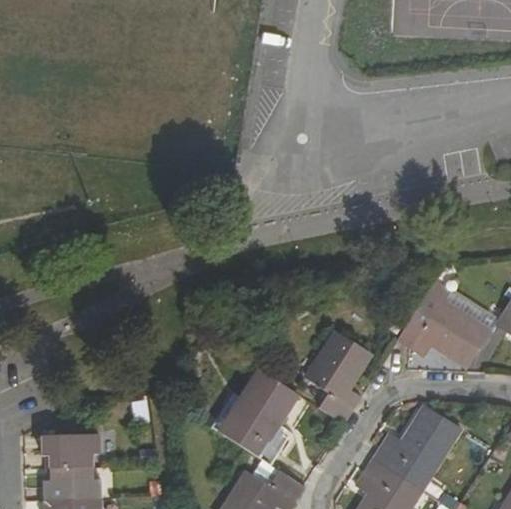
[(510,298),(508,297),(493,323),(510,334),(510,298)]
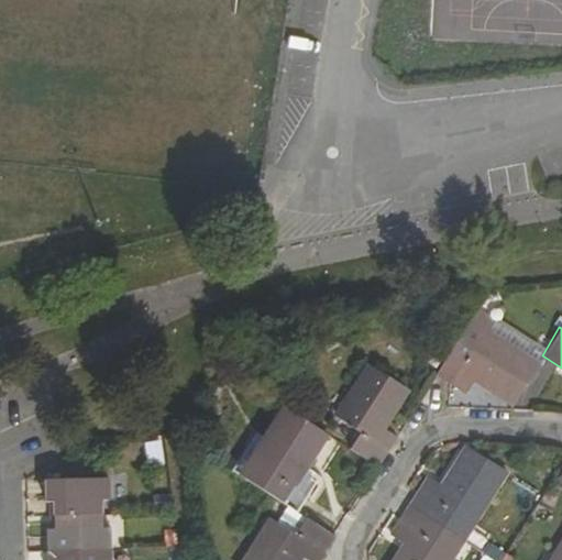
[(473,373),(514,401),(538,362),(484,329),(467,353),(453,343),(434,372),(461,390),(473,373)]
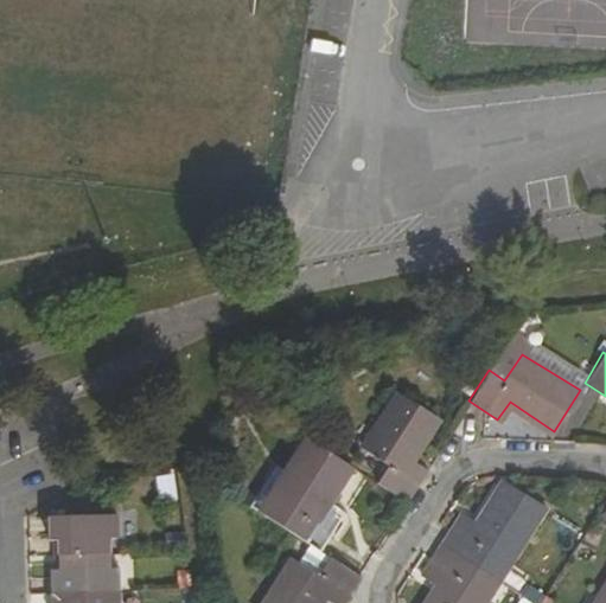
[(404,501),(428,466),(412,455),(438,416),(396,391),(362,444),(389,461),(376,482),(404,501)]
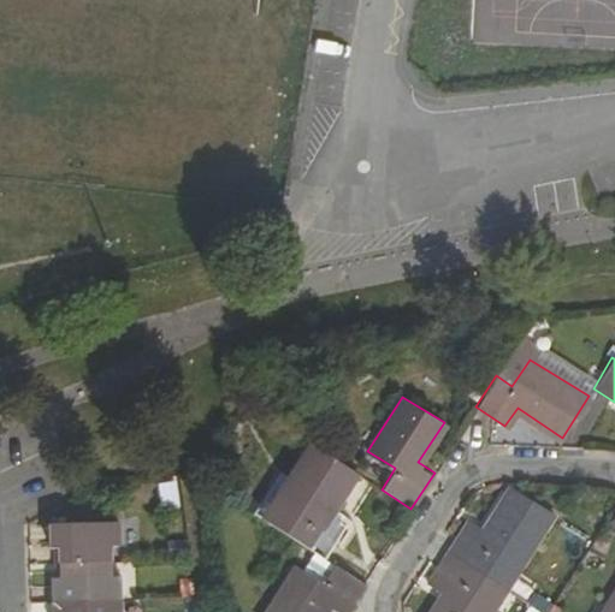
[(331,512),(356,473),(314,445),(279,500),(267,493),(254,515),(290,538),(314,553),(324,558),(346,522),(331,512)]
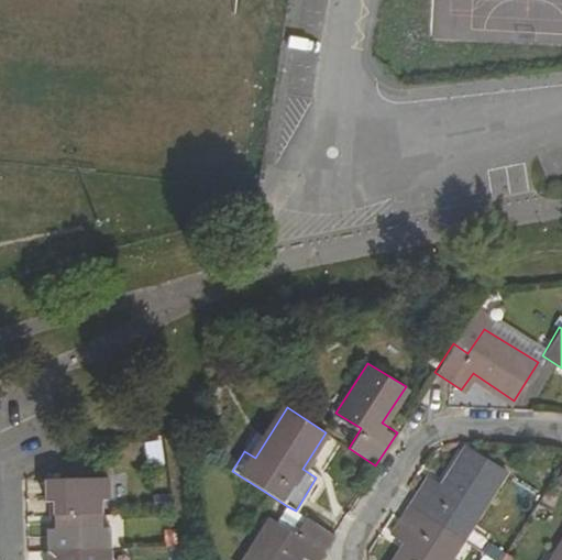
[(431,473),(411,502),(462,535),(505,470),(467,447),(444,481),(431,473)]
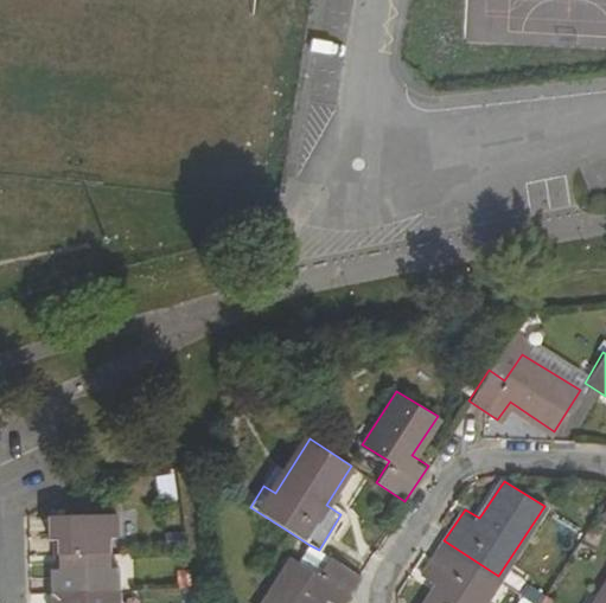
[(58,538),(58,551),(110,549),(110,536),(119,536),(117,512),(51,514),(51,538),(58,538)]
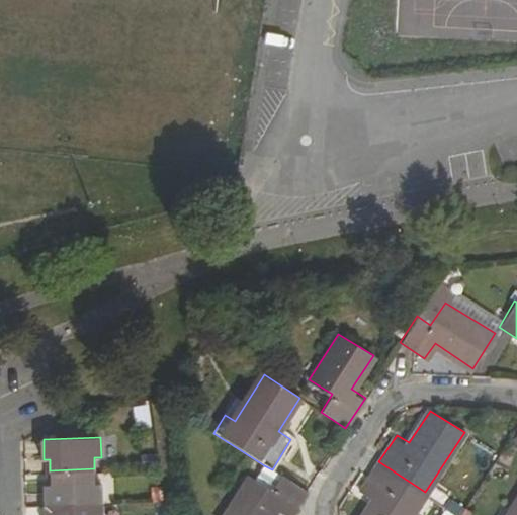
[(410,514),(425,492),(378,461),(360,490),(373,499),(362,514),(410,514)]
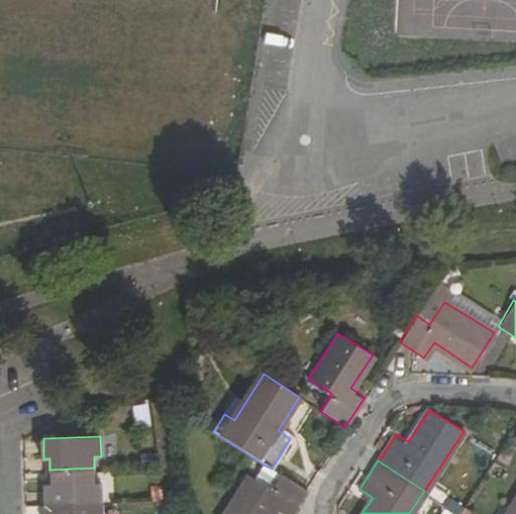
[(289,513),(304,490),(272,469),(264,465),(255,477),(248,473),(221,513),(270,513),(275,506),(289,513)]
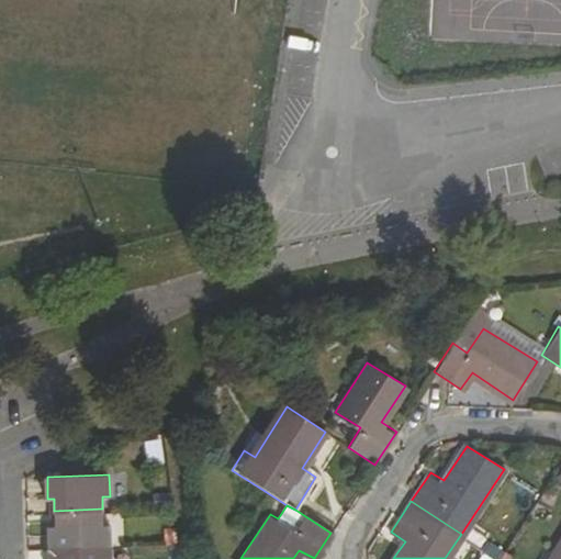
[(48,527),(48,548),(111,545),(110,525),(102,525),(102,509),(54,511),(54,527),(48,527)]
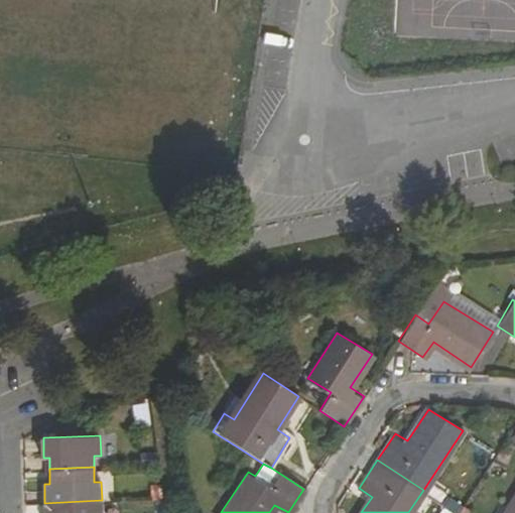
[(514,497),(504,512),(514,512),(514,497)]
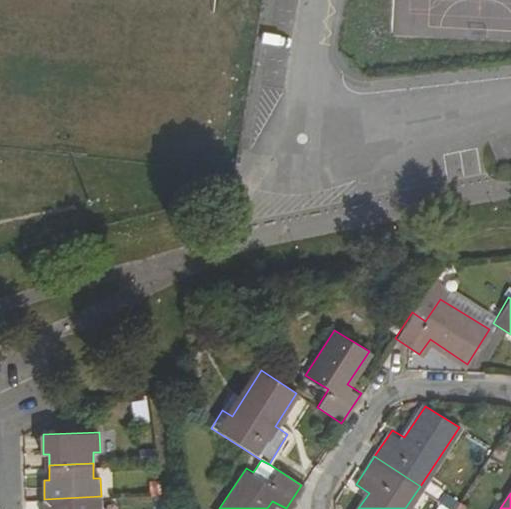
[(445,495),(437,508),(454,508),(458,502),(445,495)]
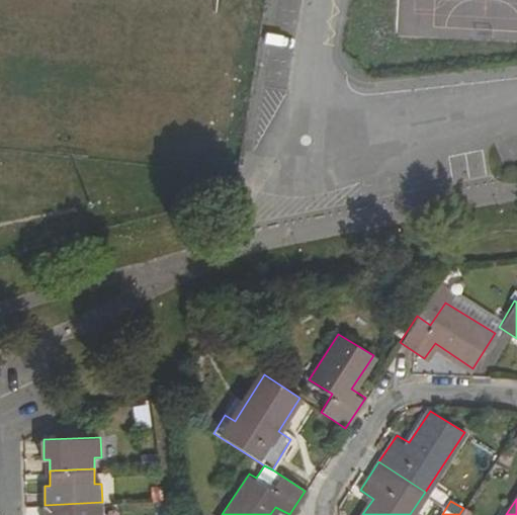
[(102,514),(102,502),(45,505),(45,514),(102,514)]
